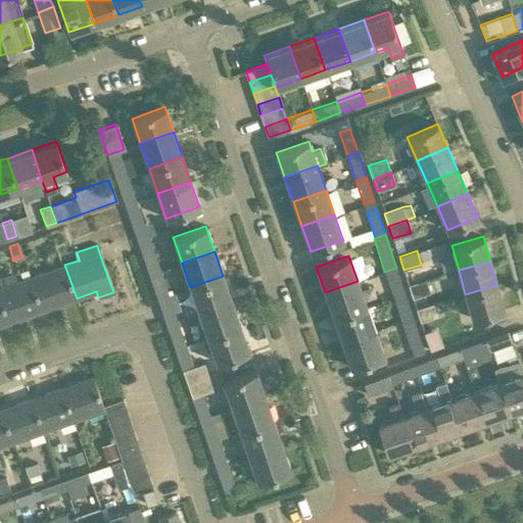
[(64,265),(31,277),(43,310),(77,298),(64,265)]
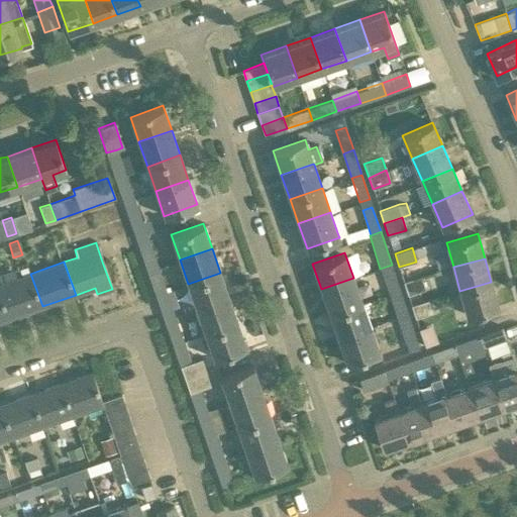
[(392,265),(380,269),(388,293),(400,289),(392,265)]
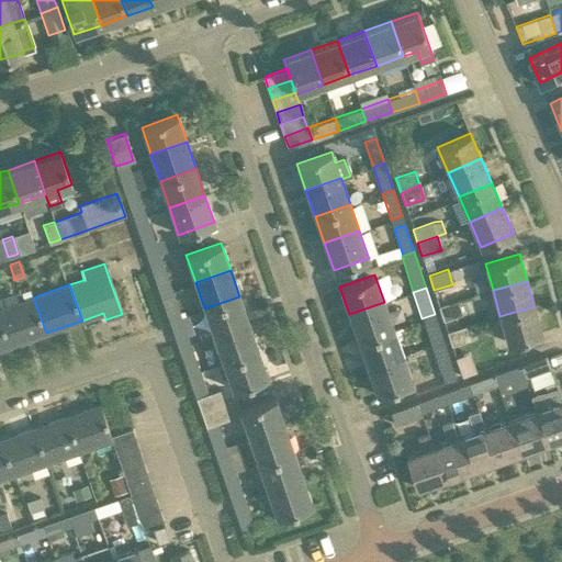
[(239,296),(204,308),(213,335),(249,323),(239,296)]
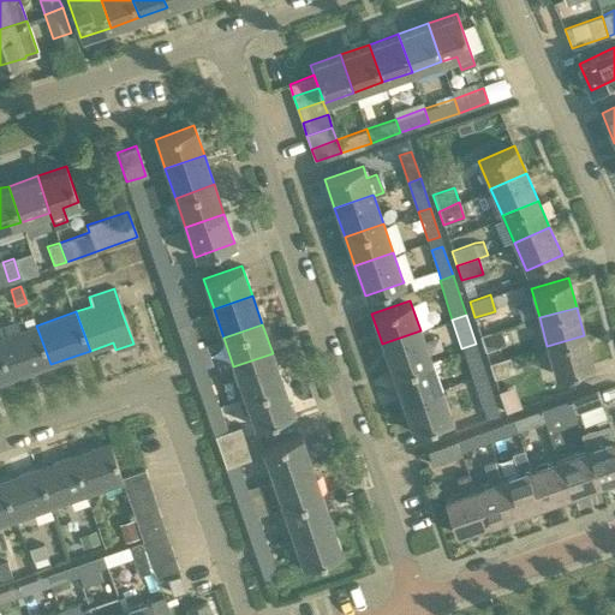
[(36,326),(0,338),(0,350),(10,378),(51,364),(36,326)]
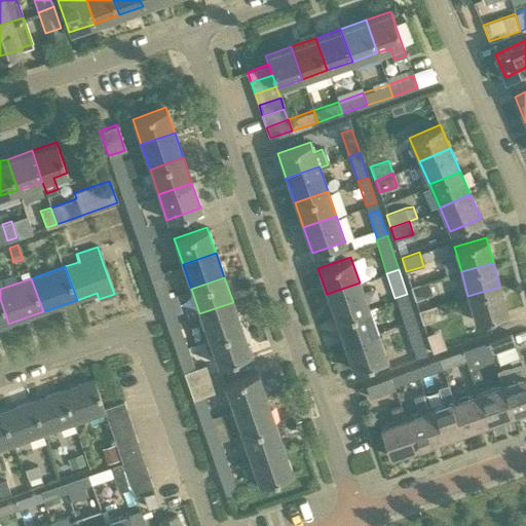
[(411,287),(415,300),(433,295),(428,280),(411,287)]
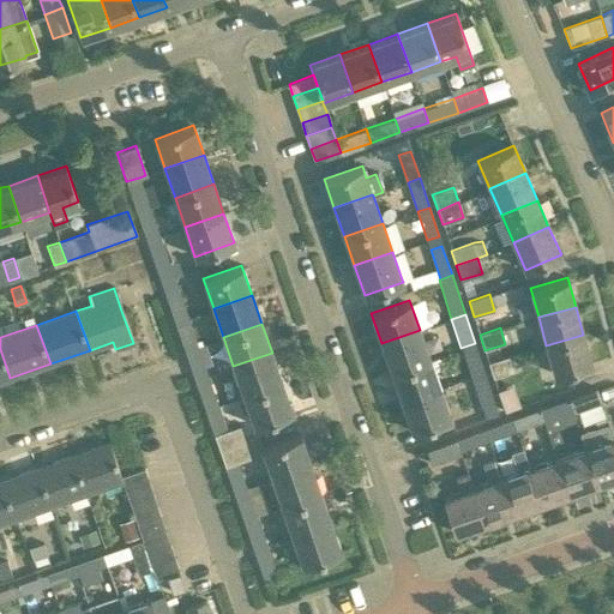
[(381,343),(391,372),(429,359),(420,330),(381,343)]
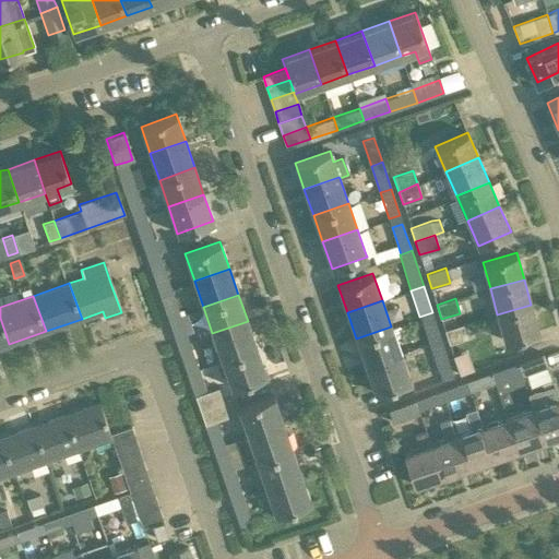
[(538,331),(531,305),(497,314),(504,341),(538,331)]
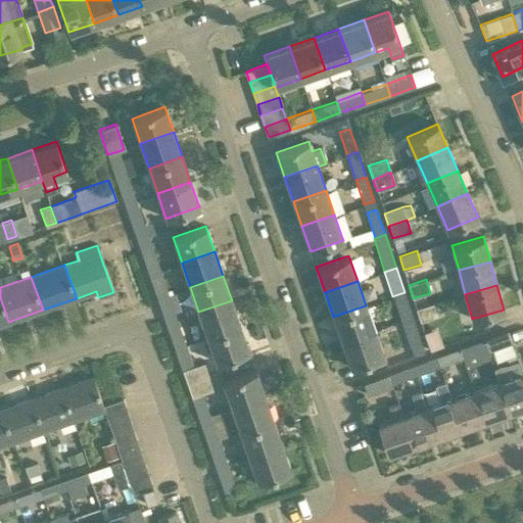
[(392,296),(400,321),(413,317),(405,292),(392,296)]
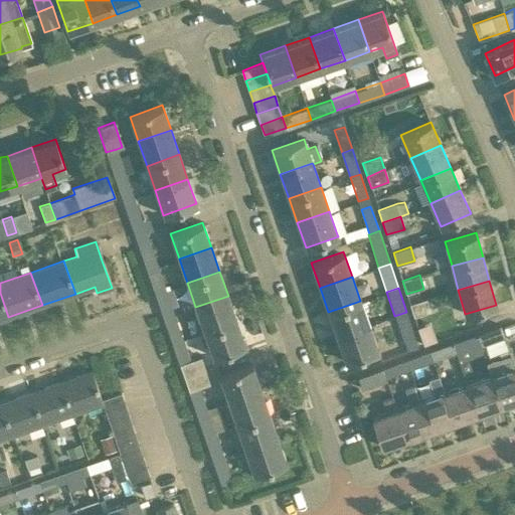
[(0,293),(0,319),(8,317),(0,293)]
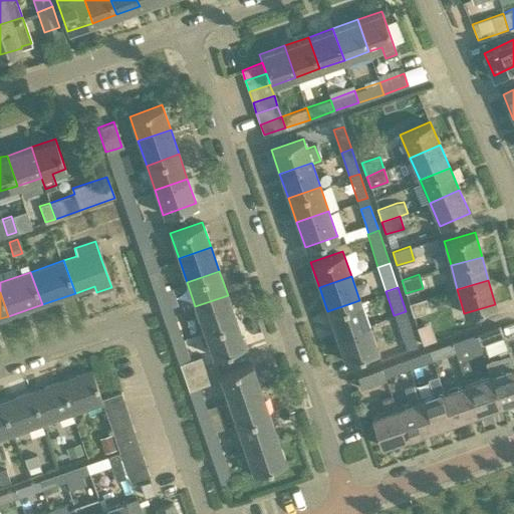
[(228,295),(195,306),(204,330),(236,319),(228,295)]
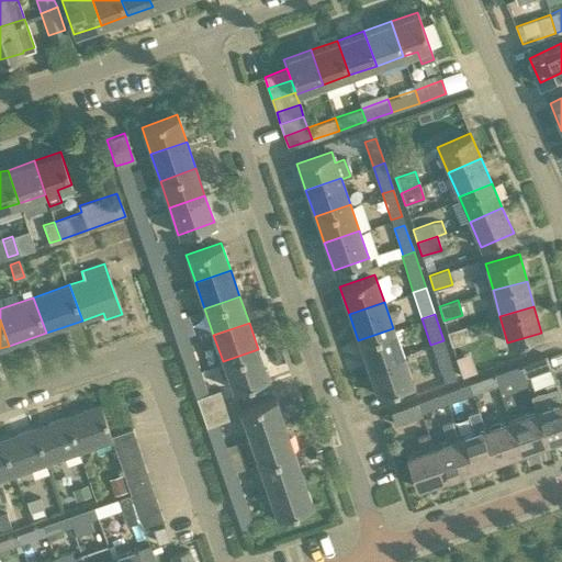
[(447,332),(452,346),(471,340),(465,326),(447,332)]
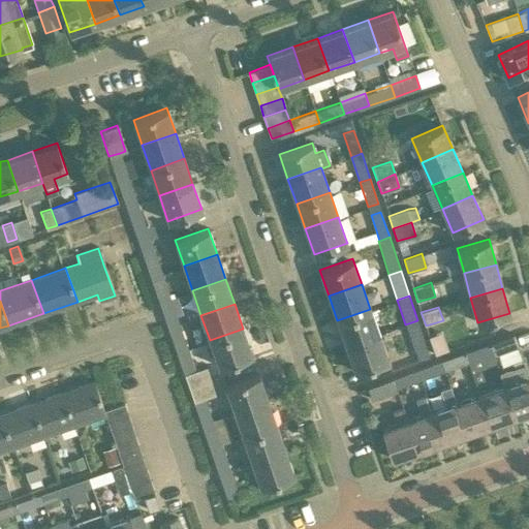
[(337,320),(346,345),(378,334),(370,309),(337,320)]
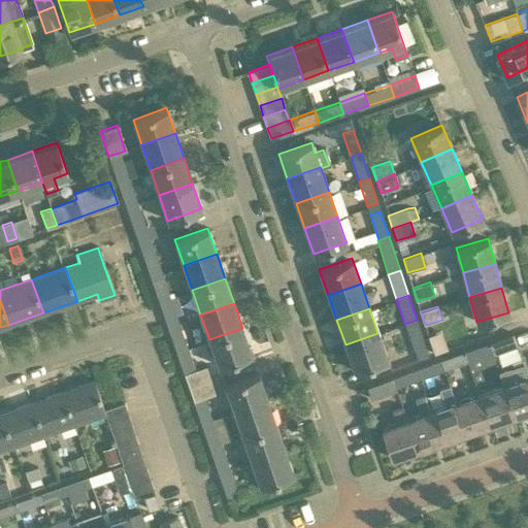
[(417,320),(404,324),(417,360),(428,356),(417,320)]
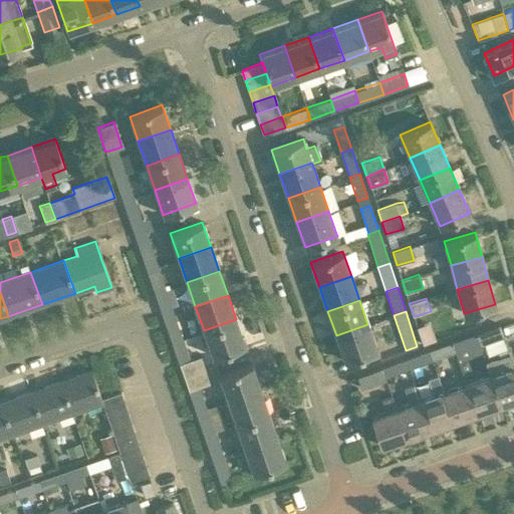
[(236,319),(204,330),(212,355),(244,344),(236,319)]
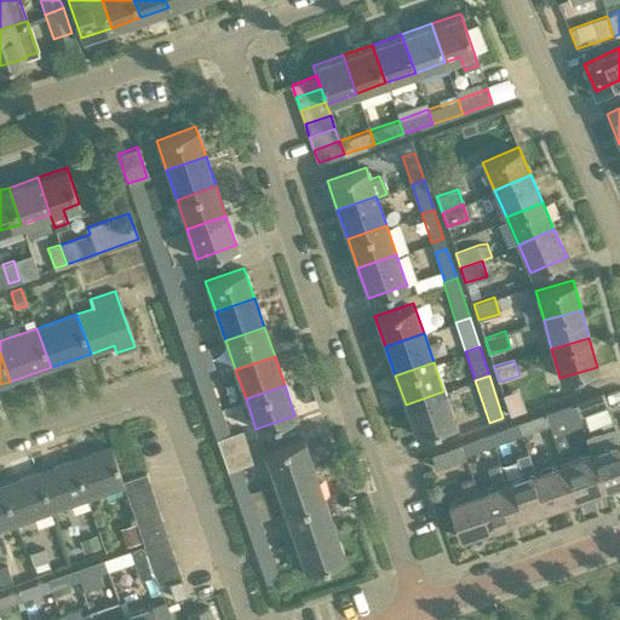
[(510,414),(526,409),(518,388),(503,394),(510,414)]
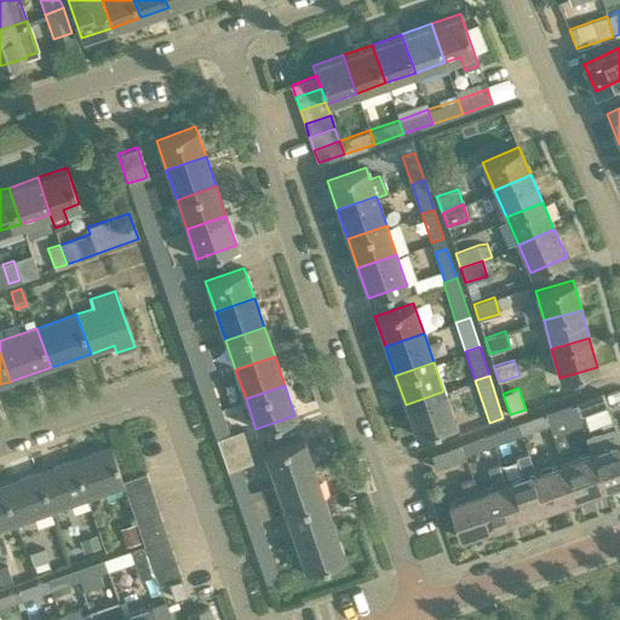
[(454,422),(443,391),(406,405),(415,435),(454,422)]
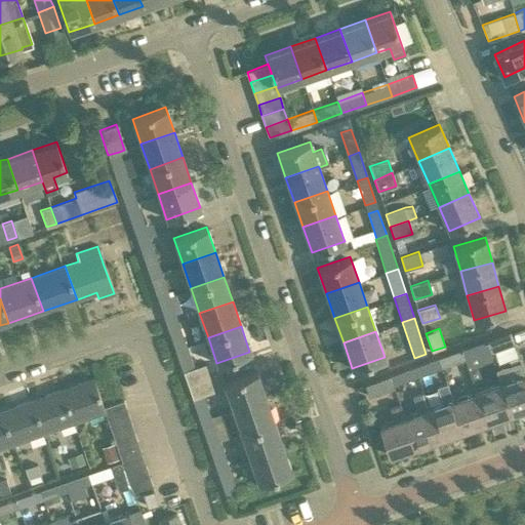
[(485,340),(488,350),(489,353),(514,344),(510,331),(485,340)]
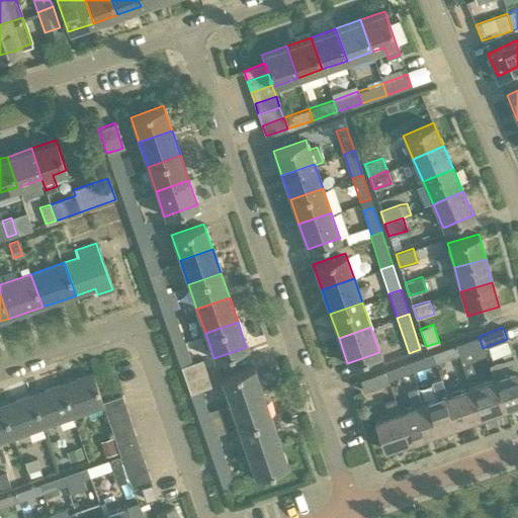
[(479,336),(454,344),(457,353),(482,345),(479,336)]
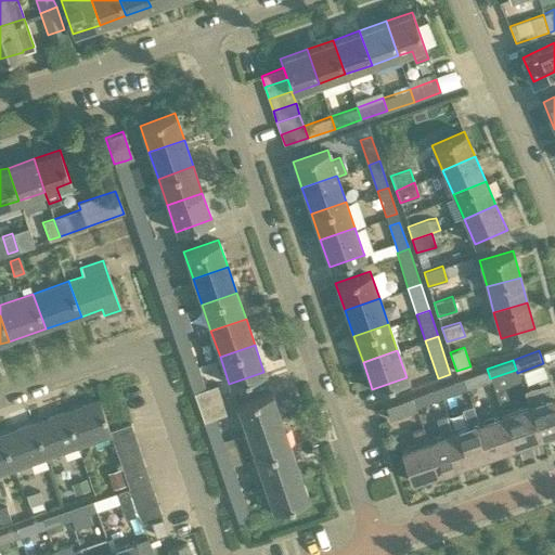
[(193,392),(198,407),(221,398),(216,384),(205,388),(197,365),(184,370),(192,392),(193,392)]
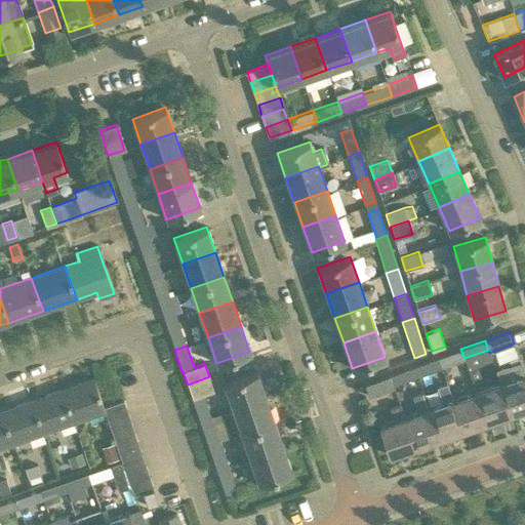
[(463,358),(460,349),(437,358),(440,367),(463,358)]
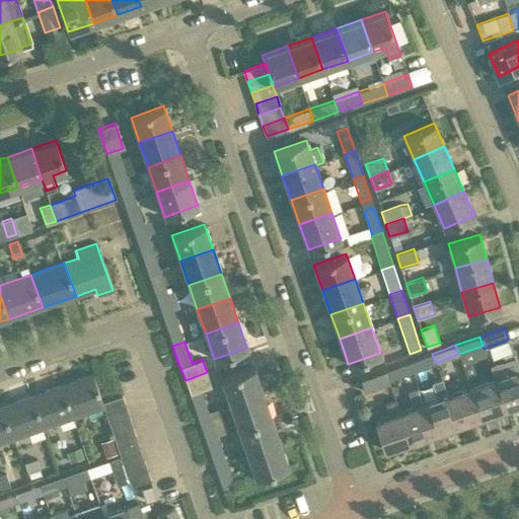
[(432,354),(409,362),(412,372),(435,363),(432,354)]
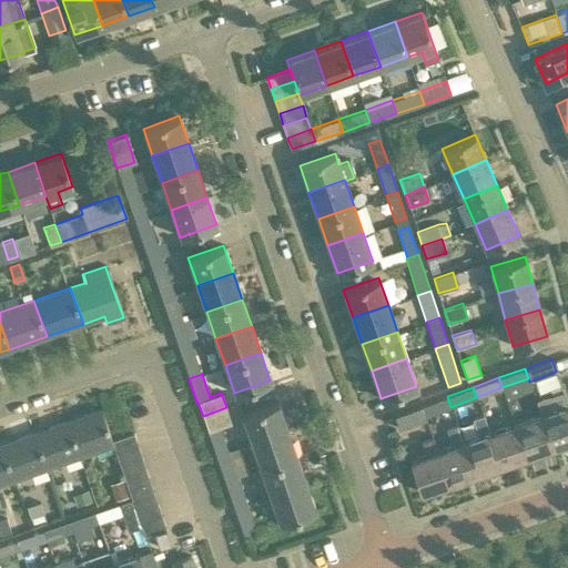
[(536,401),(540,414),(551,446),(567,439),(567,407),(563,392),(536,401)]
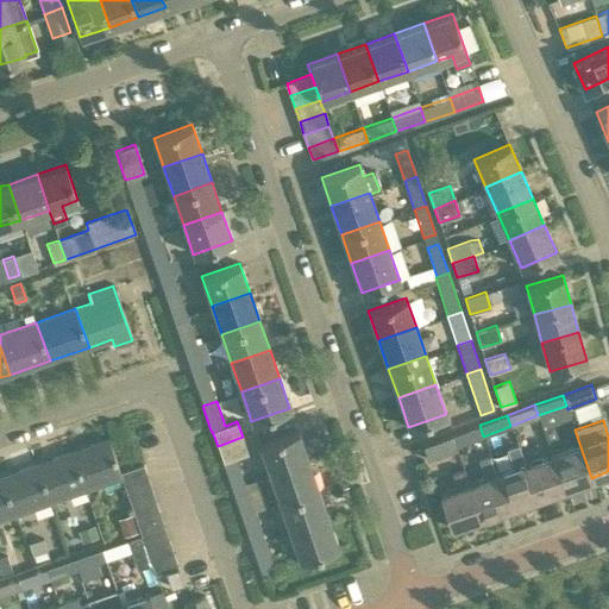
[(479,425),(451,435),(456,446),(483,437),(479,425)]
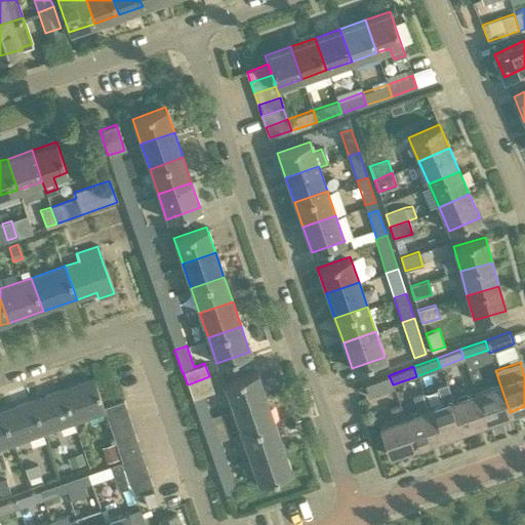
[(223,382),(232,408),(266,397),(257,371),(223,382)]
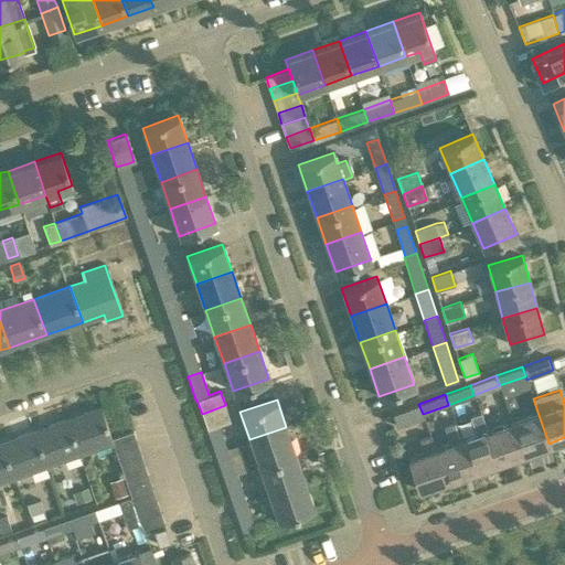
[(424,418),(423,414),(418,404),(392,414),(397,428),(424,418)]
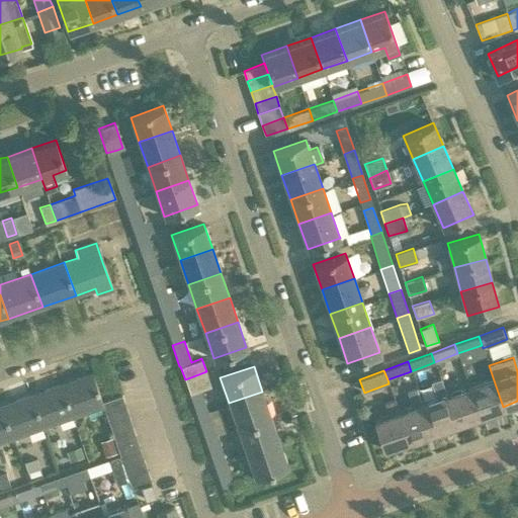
[(206,371),(185,379),(189,393),(188,393),(196,414),(207,410),(200,389),(210,385),(206,371)]
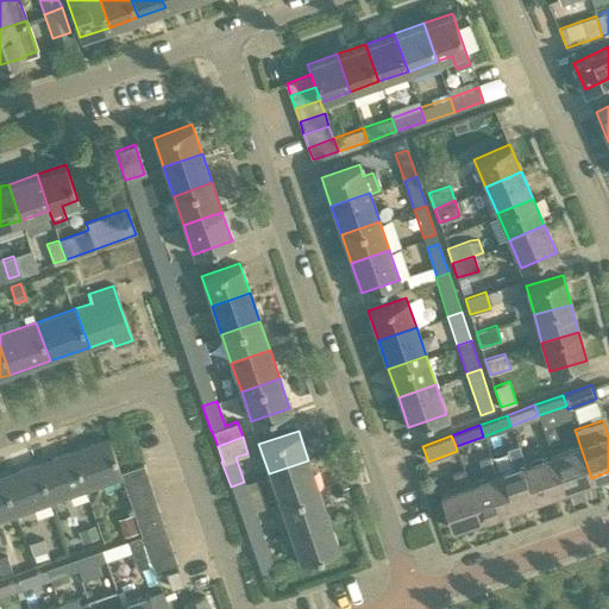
[(70,452),(83,489),(120,476),(119,472),(107,439),(70,452)]
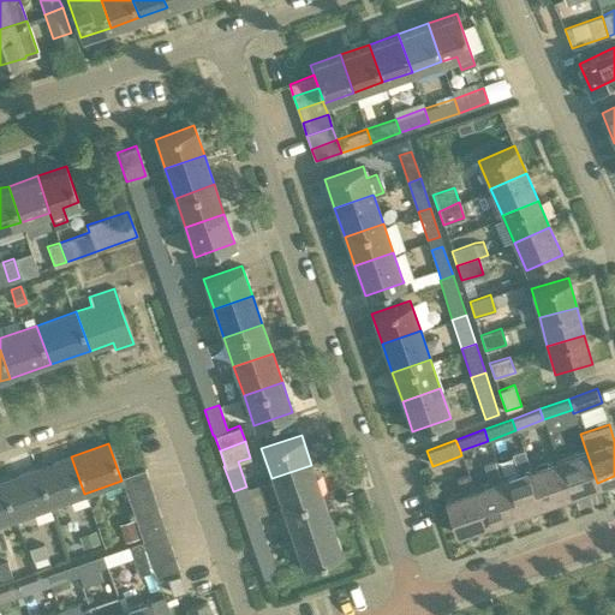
[(585,448),(557,458),(569,493),(597,483),(585,448)]
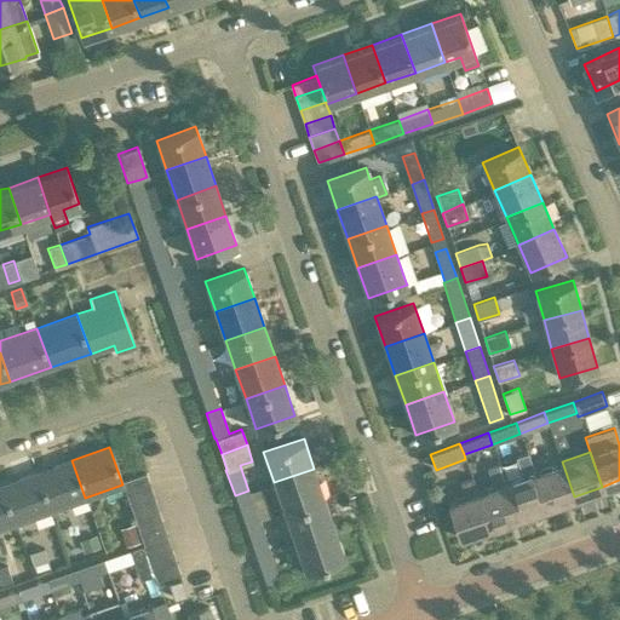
[(522,476),(505,482),(517,517),(546,507),(533,471),(527,453),(515,457),(522,476)]
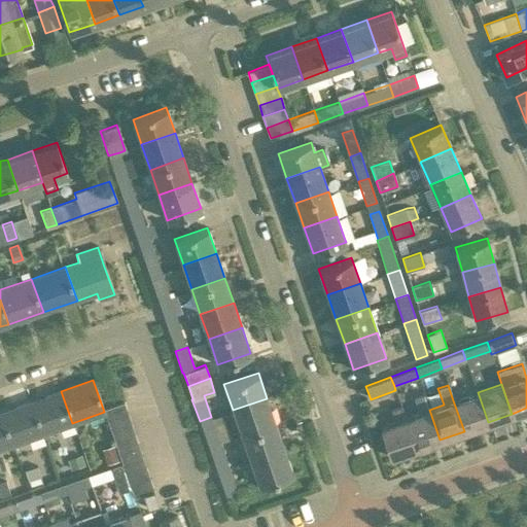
[(61,391),(31,401),(42,433),(72,423),(61,391)]
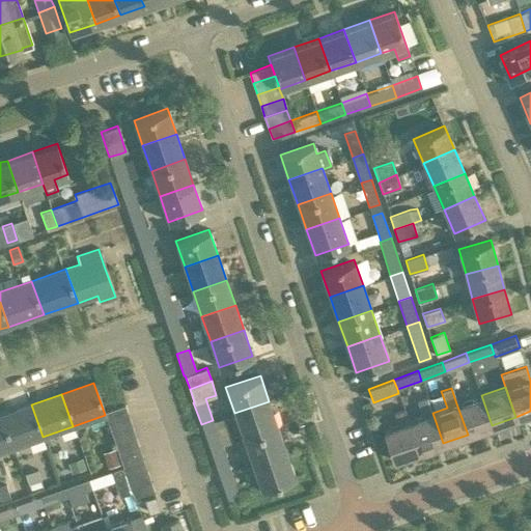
[(481,395),(456,403),(468,435),(492,425),(481,395)]
